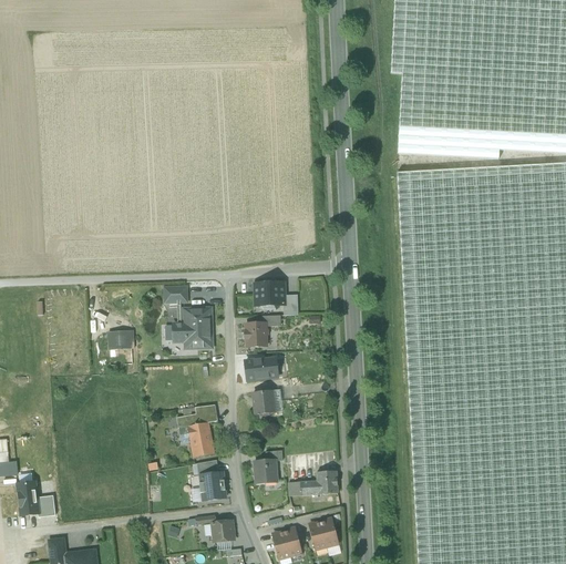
[(393,0),(390,72),(401,73),(397,153),(497,157),(497,149),(565,152),(565,0),(393,0)]
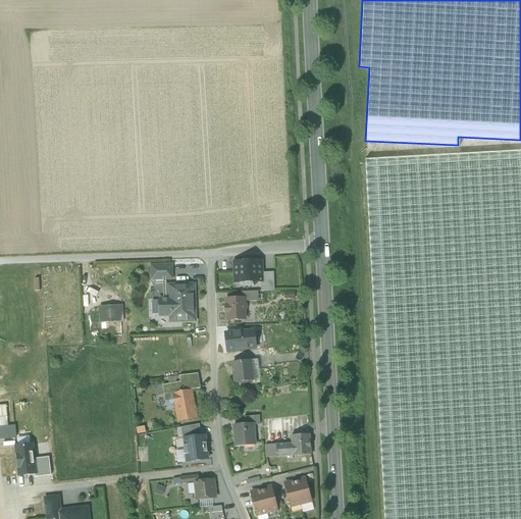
[(520,518),(520,149),(364,158),(382,518),(520,518)]
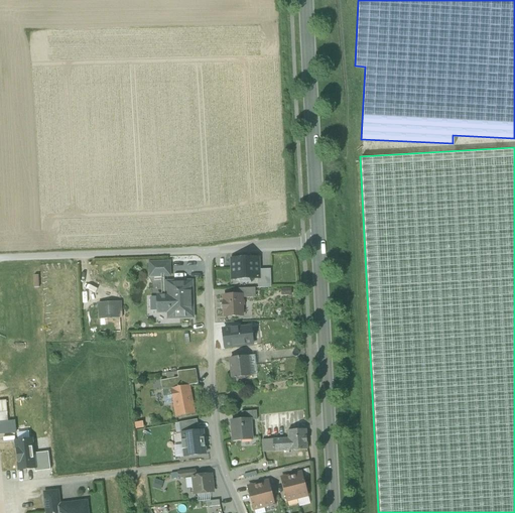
[(257,256),(231,256),(231,277),(236,276),(253,276),(256,276),(257,276),(257,267),(257,256)]
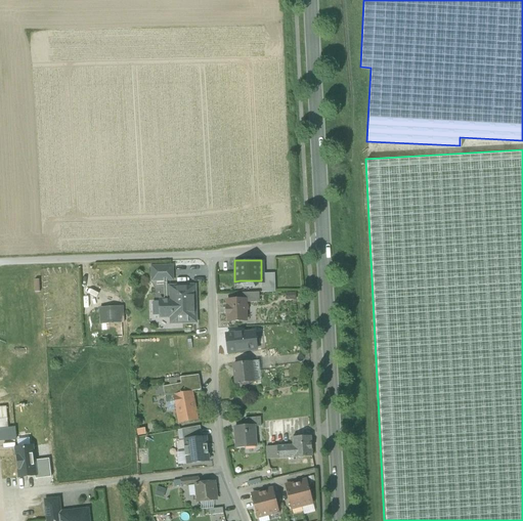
[(171,264),(150,264),(151,278),(171,277),(171,264)]
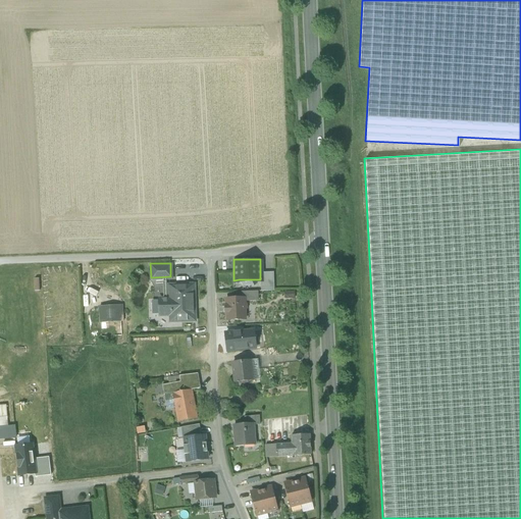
[(272,270),(260,270),(260,279),(259,279),(260,289),(273,289),(272,270)]
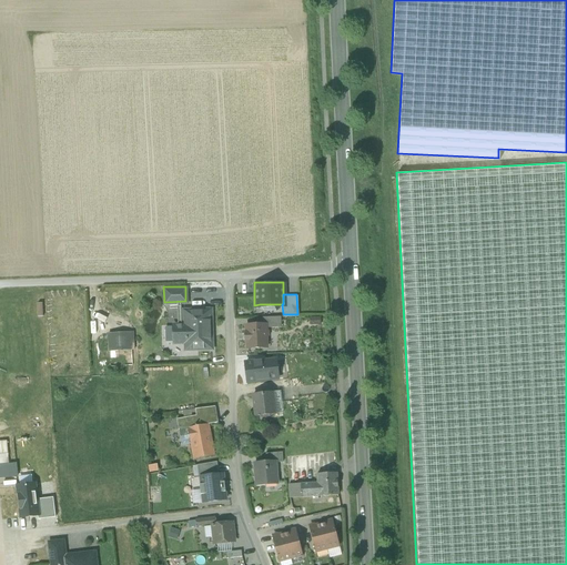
[(209,308),(183,309),(183,322),(172,323),(173,324),(174,324),(174,340),(173,340),(173,341),(184,341),(184,347),(211,346),(210,333),(209,333),(209,324),(210,324),(209,308)]
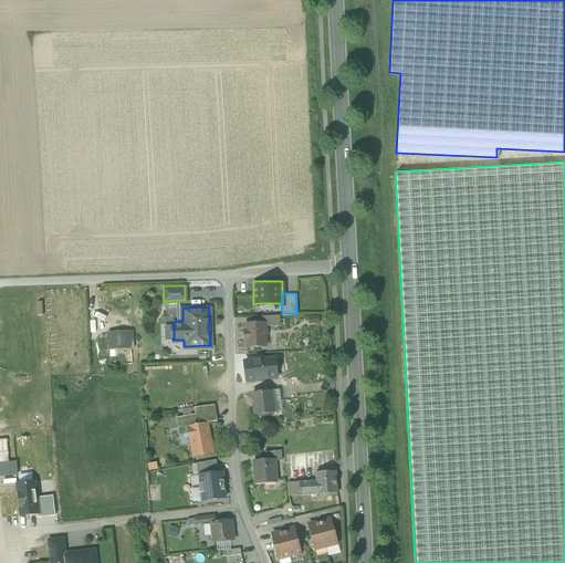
[(279,313),(259,314),(259,321),(264,321),(264,324),(279,324),(279,313)]
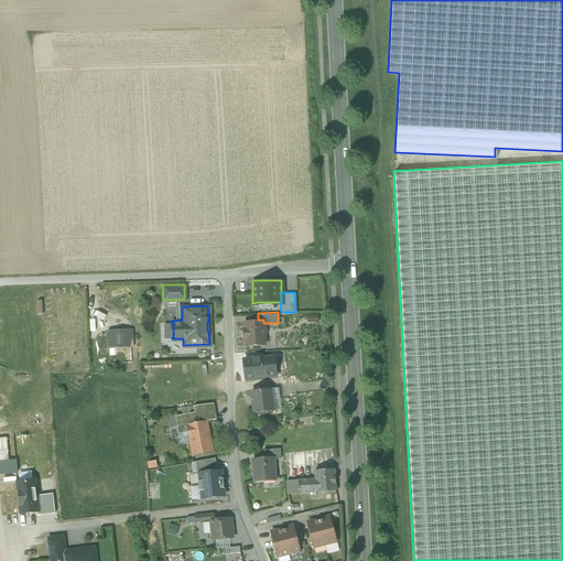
[(258,320),(244,321),(244,328),(242,328),(242,335),(244,335),(245,344),(263,343),(263,333),(264,331),(264,327),(263,326),(263,323),(263,320),(258,320)]
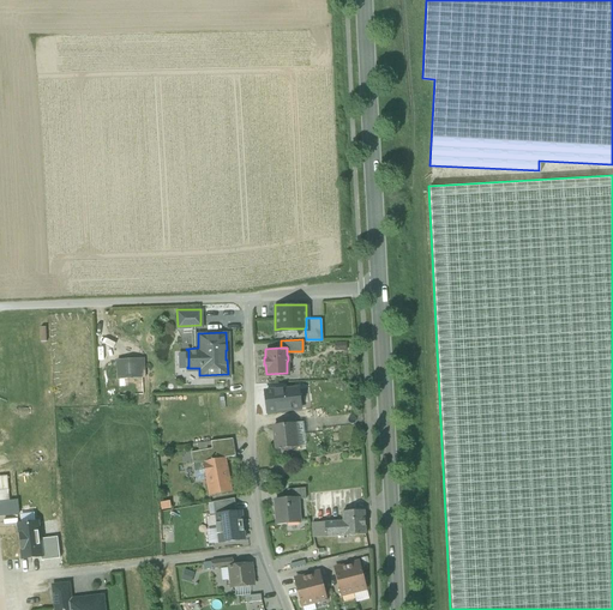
[(132,378),(142,378),(140,357),(115,358),(116,379),(132,378)]
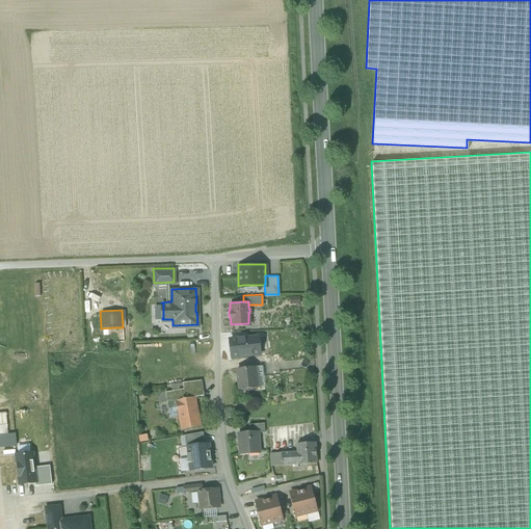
[(123,327),(114,327),(115,340),(123,340),(123,327)]
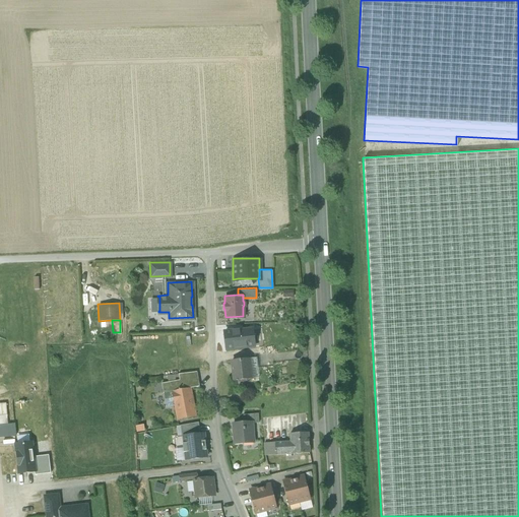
[(225,347),(253,344),(252,328),(239,329),(239,328),(223,330),(225,347)]
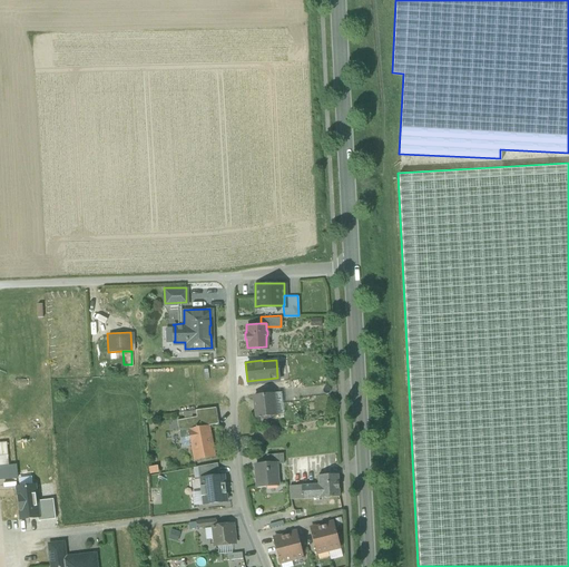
[(280,391),(273,392),(275,413),(283,412),(280,391)]
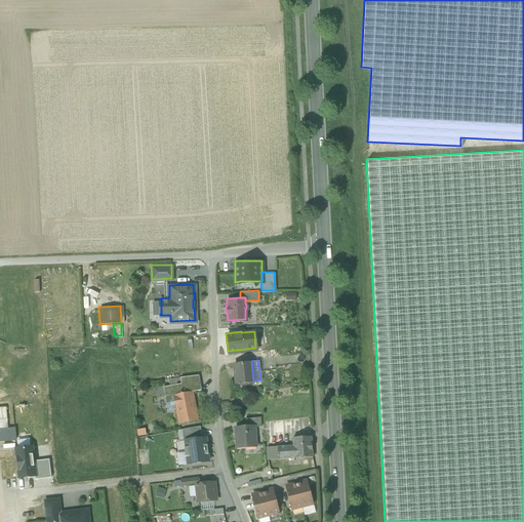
[(251,361),(233,363),(236,383),(253,380),(251,361)]
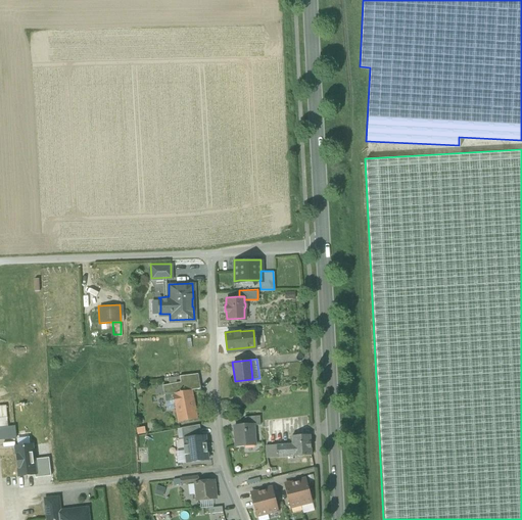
[(197,372),(179,374),(180,380),(181,389),(191,388),(199,386),(197,372)]
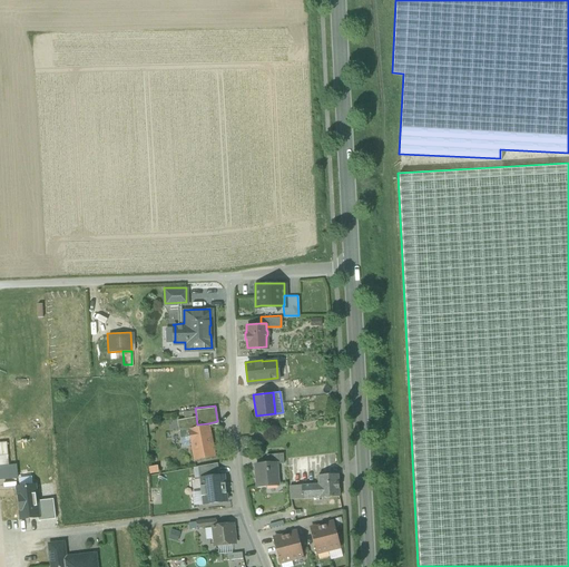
[(196,414),(176,418),(178,428),(187,427),(197,424),(196,414)]
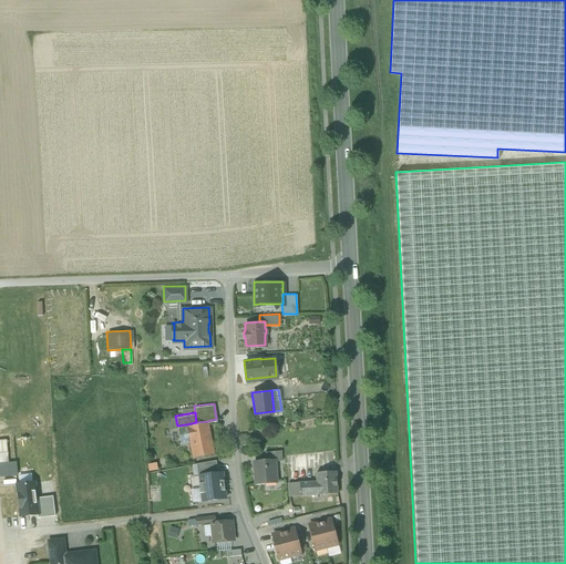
[(186,424),(189,440),(192,455),(213,452),(207,421),(196,422),(186,424)]
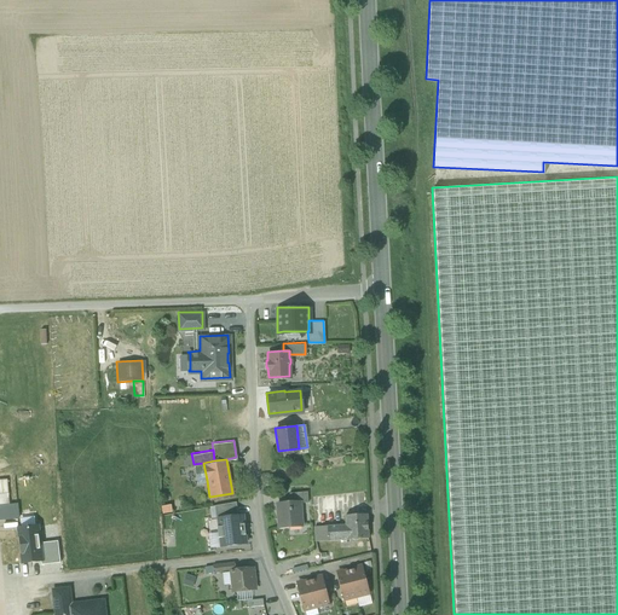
[(207,480),(203,463),(194,464),(196,482),(207,480)]
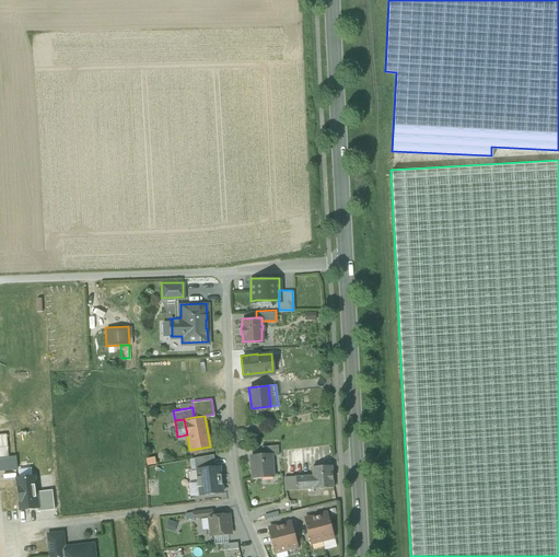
[(277,444),(260,445),(260,454),(270,453),(270,454),(278,454),(277,444)]
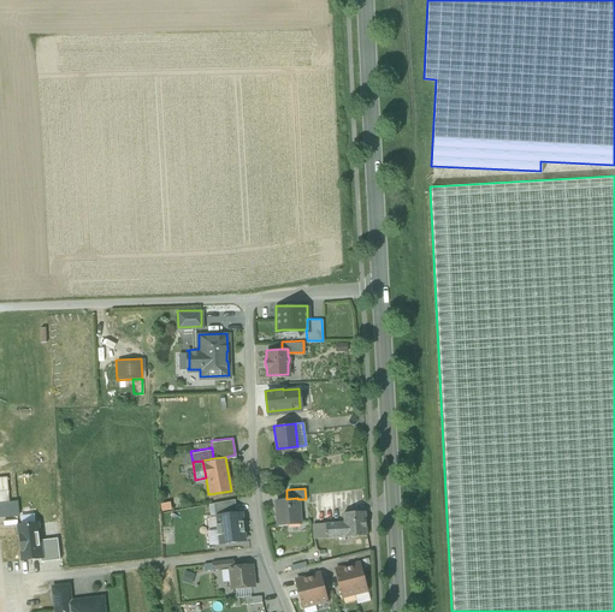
[(214,515),(217,515),(217,514),(235,511),(234,498),(212,501),(214,515)]
